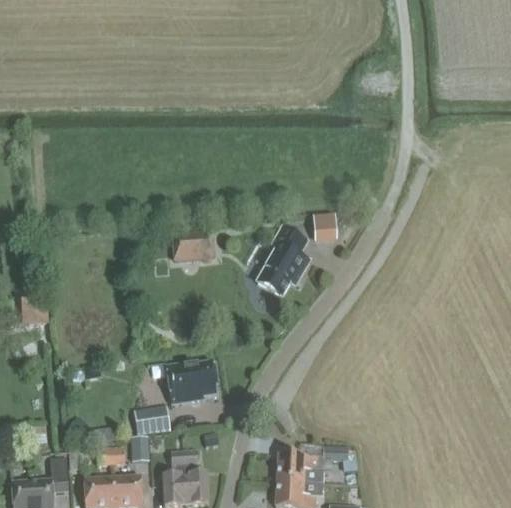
[(345,212),(321,214),(322,236),(346,235),(345,212)]
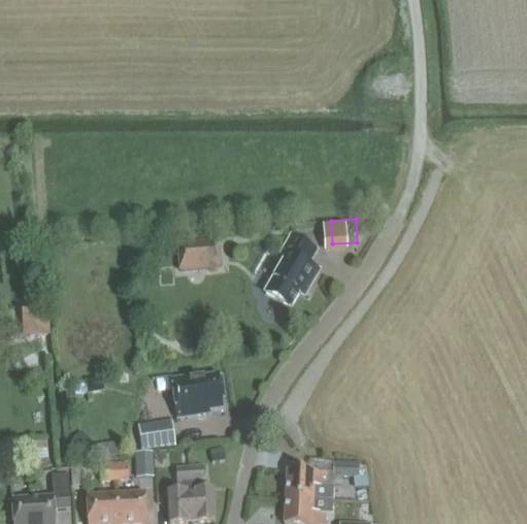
[(290,306),(298,293),(303,296),(319,269),(307,263),(316,249),(291,234),(277,257),(283,260),(264,291),(290,306)]
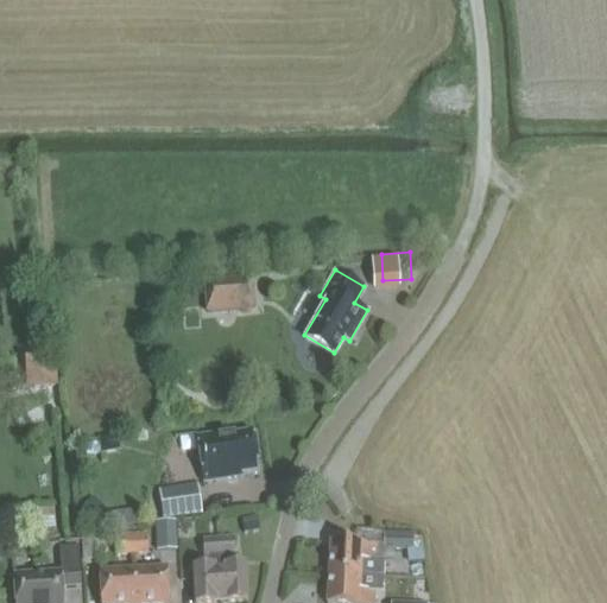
[(255,308),(253,274),(203,278),(206,311),(255,308)]
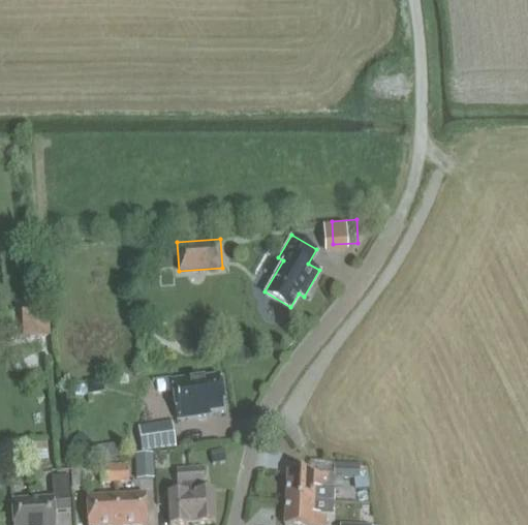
[(28,311),(29,334),(51,332),(50,310),(28,311)]
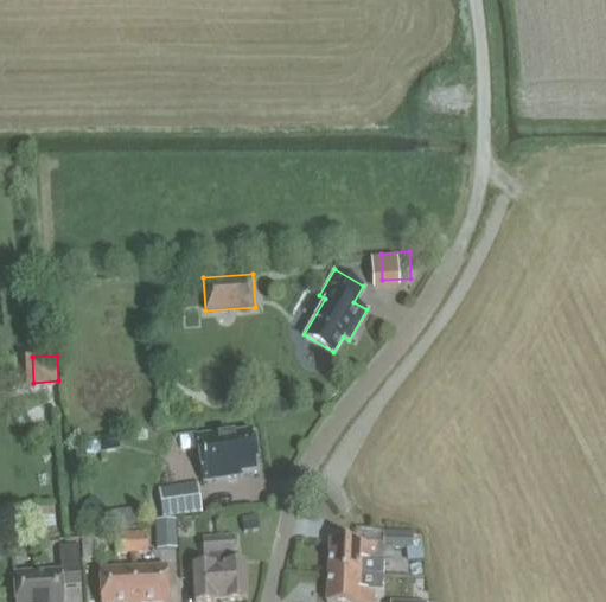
[(235,433),(235,429),(196,435),(203,479),(241,473),(241,471),(257,467),(253,430),(235,433)]
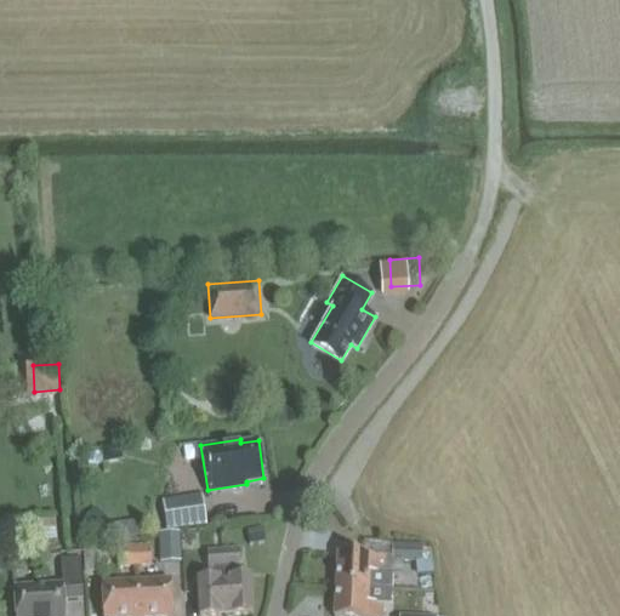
[(206,522),(202,491),(161,497),(166,528),(206,522)]
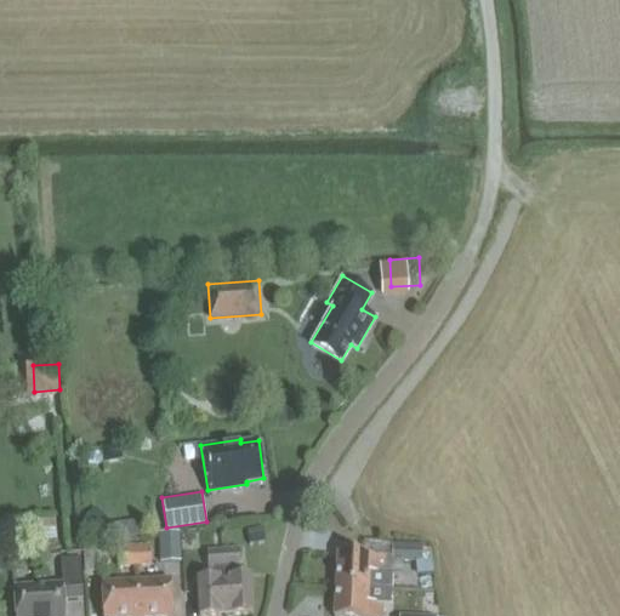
[(55,515),(39,517),(5,520),(7,542),(41,539),(41,537),(57,536),(55,515)]
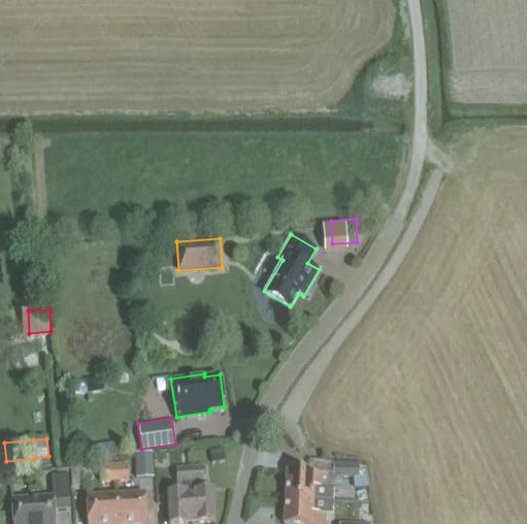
[(123,440),(100,441),(101,452),(124,451),(123,440)]
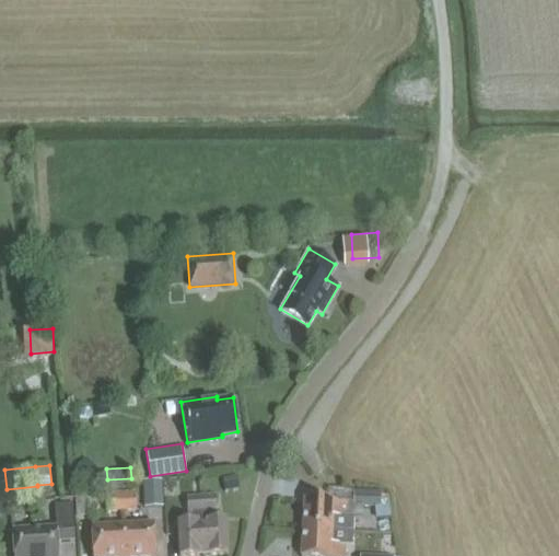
[(163,505),(161,477),(142,478),(144,506),(163,505)]
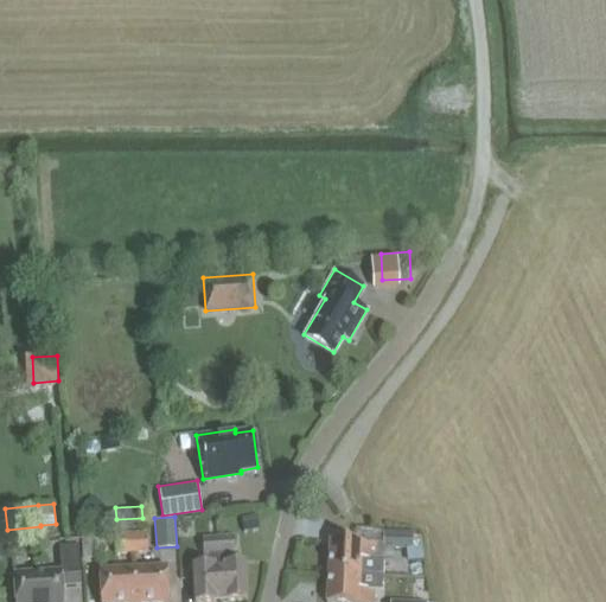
[(131,530),(131,551),(146,551),(145,529),(131,530)]
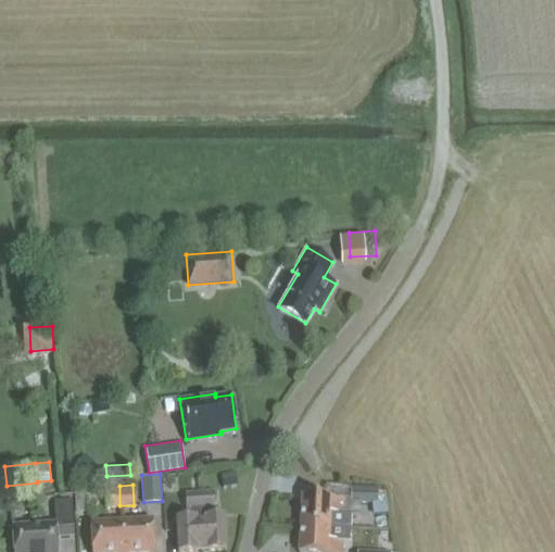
[(120,505),(120,486),(105,486),(106,506),(120,505)]
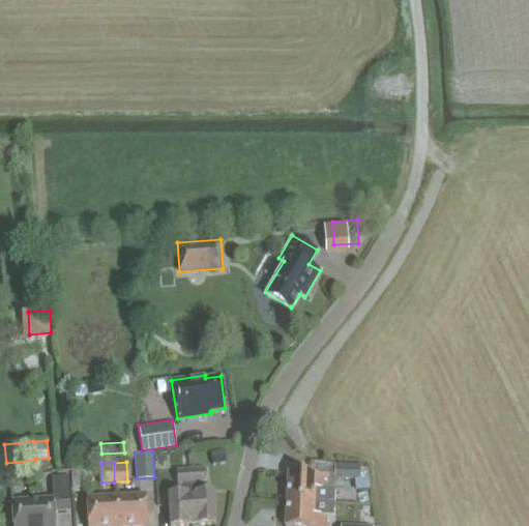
[(358,464),(336,463),(336,474),(357,475),(358,464)]
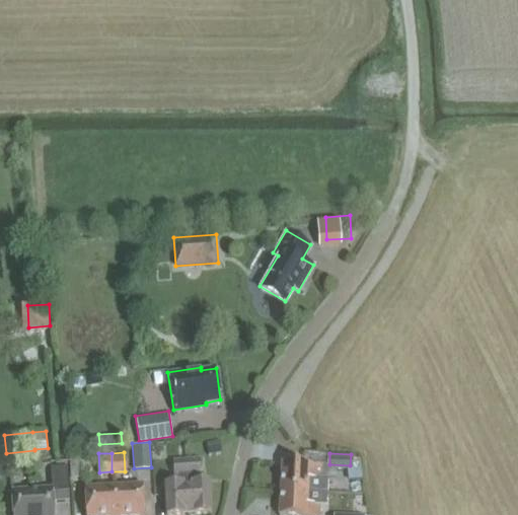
[(81,475),(80,457),(70,457),(71,476),(81,475)]
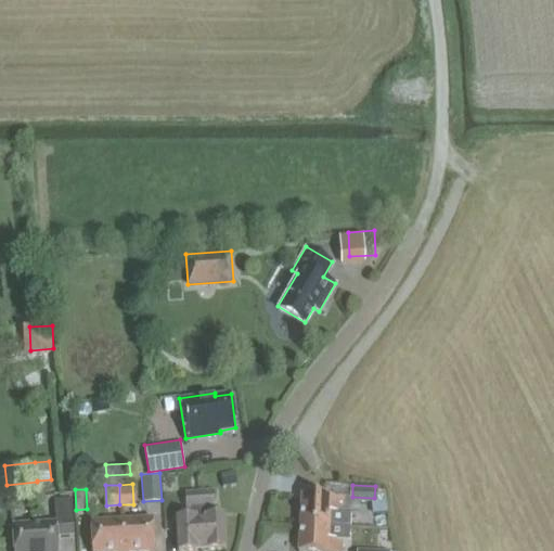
[(200,490),(202,549),(226,548),(224,514),(210,515),(210,508),(214,508),(214,489),(200,490)]
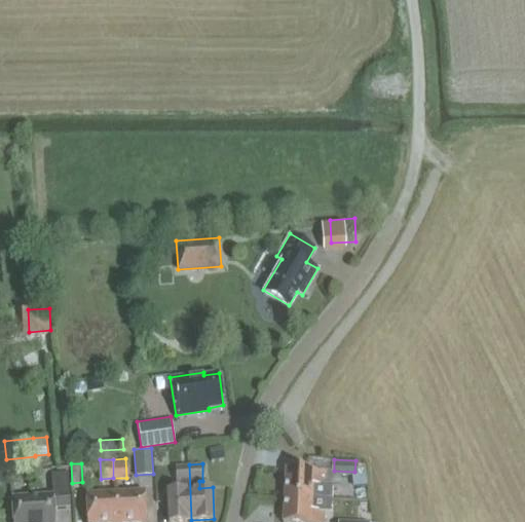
[(191,520),(189,464),(176,464),(176,482),(180,482),(180,489),(167,490),(169,521),(191,520)]
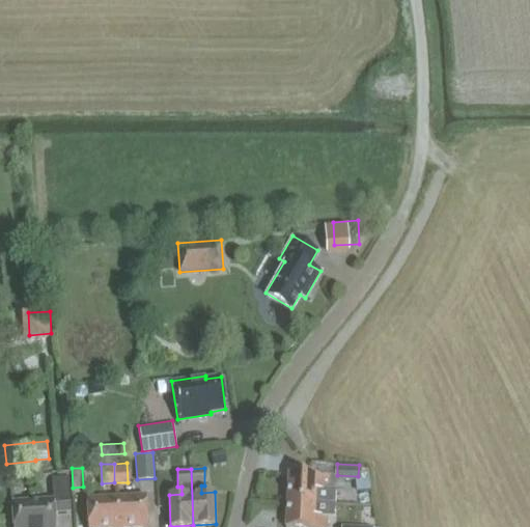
[(288,471),(286,499),(317,501),(317,489),(329,489),(330,474),(288,471)]
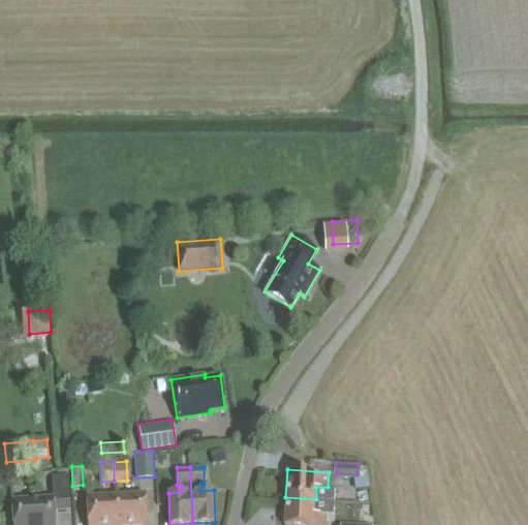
[(54,524),(54,511),(65,510),(69,510),(67,474),(52,474),(53,496),(12,498),(13,524),(54,524)]
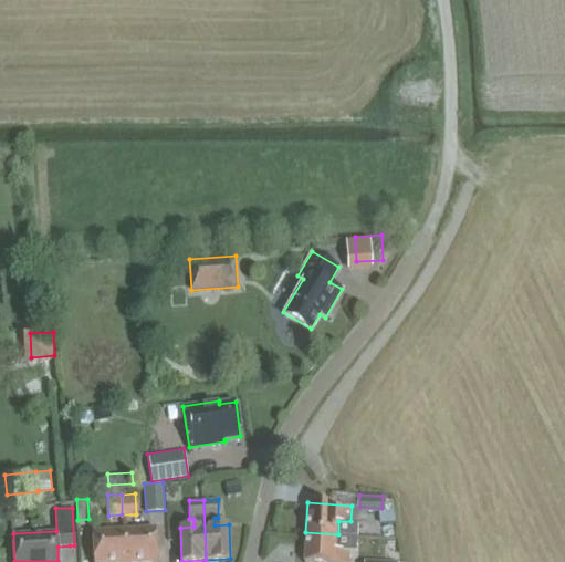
[(156,561),(155,527),(124,528),(125,561),(156,561)]
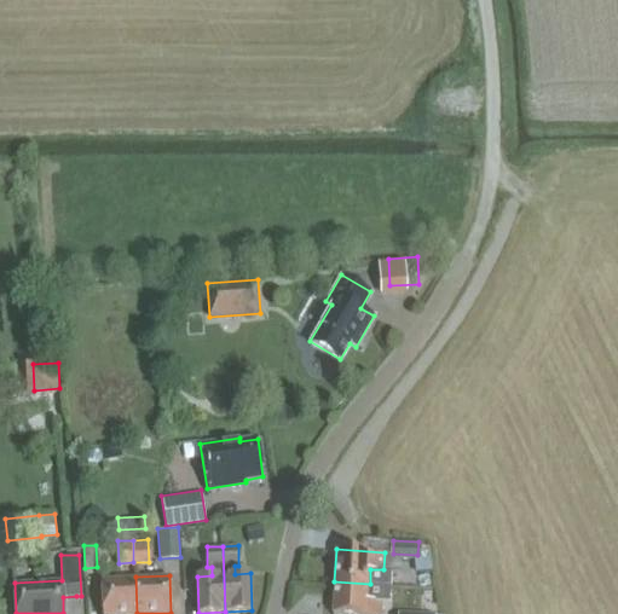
[(137,613),(136,577),(102,579),(103,613),(137,613)]
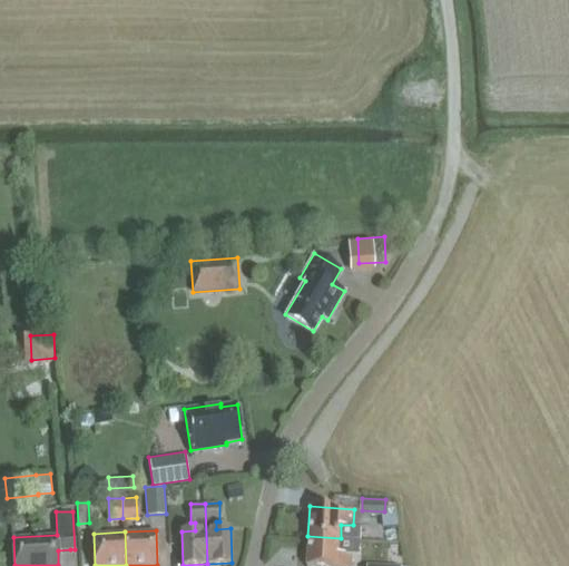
[(340,550),(341,538),(307,536),(306,565),(311,565),(350,565),(352,552),(340,550)]
